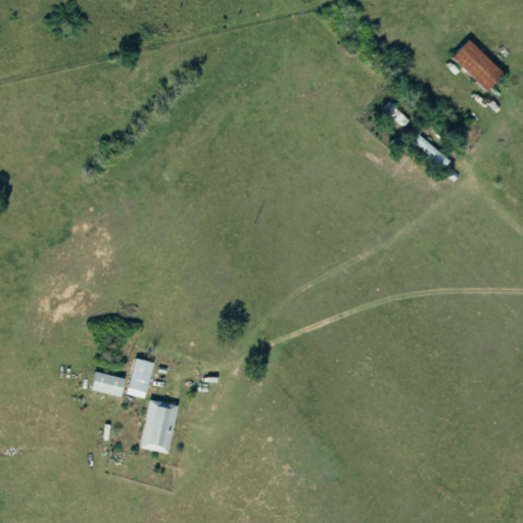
[(501,74),(465,40),(448,58),(483,92),(501,74)]
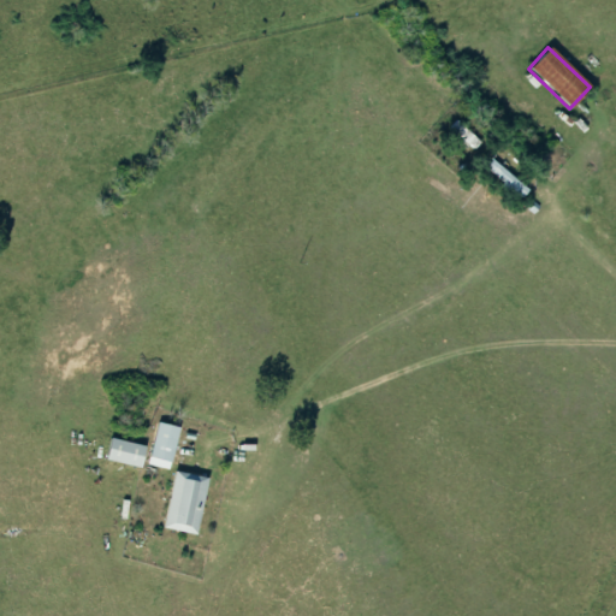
[(520,200),(528,191),(493,159),(485,167),(520,200)]
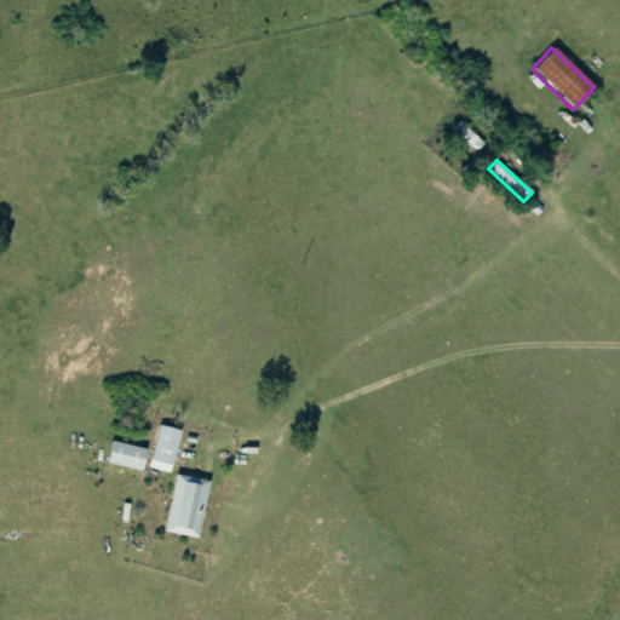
[(148,468),(170,472),(181,431),(159,425),(148,468)]
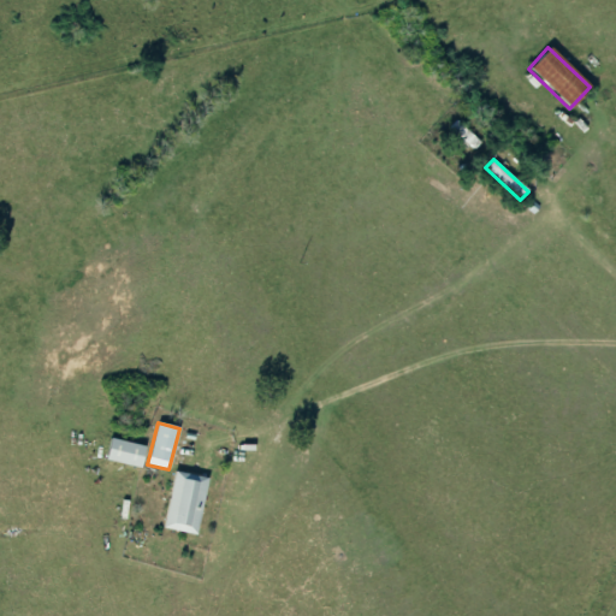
[(138,469),(144,448),(108,438),(104,460),(138,469)]
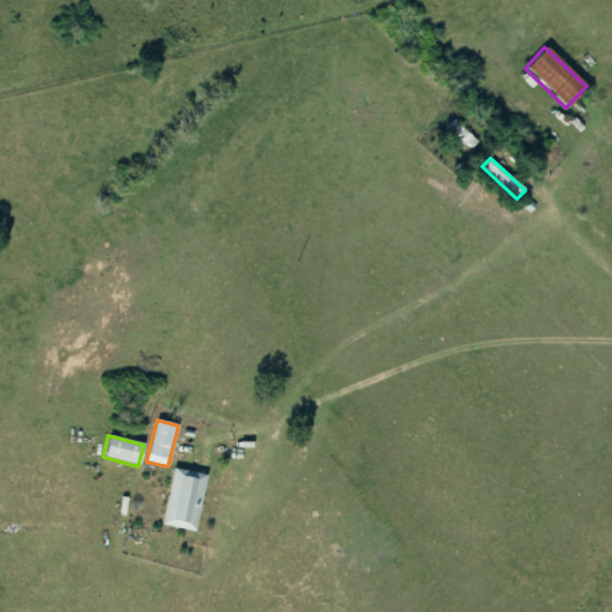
[(161,525),(195,531),(206,475),(172,469),(161,525)]
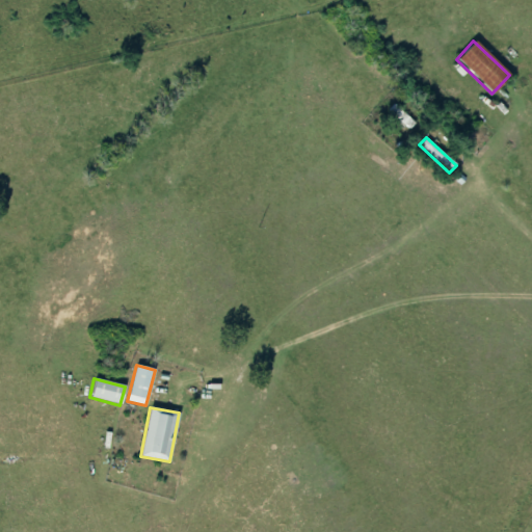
All buildings are outlined.
